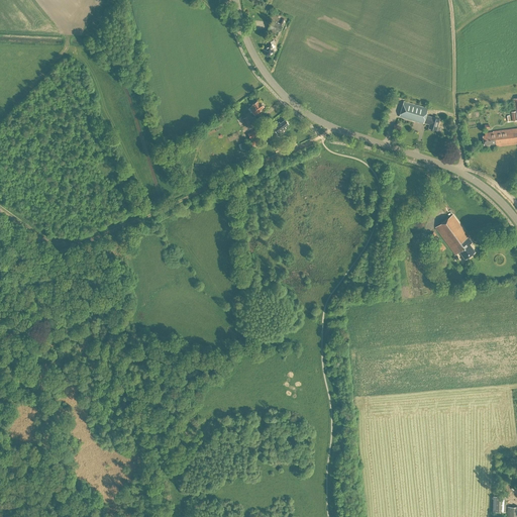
[(272,21),(268,30),(276,33),(277,31),(279,31),(282,25),(272,21)]
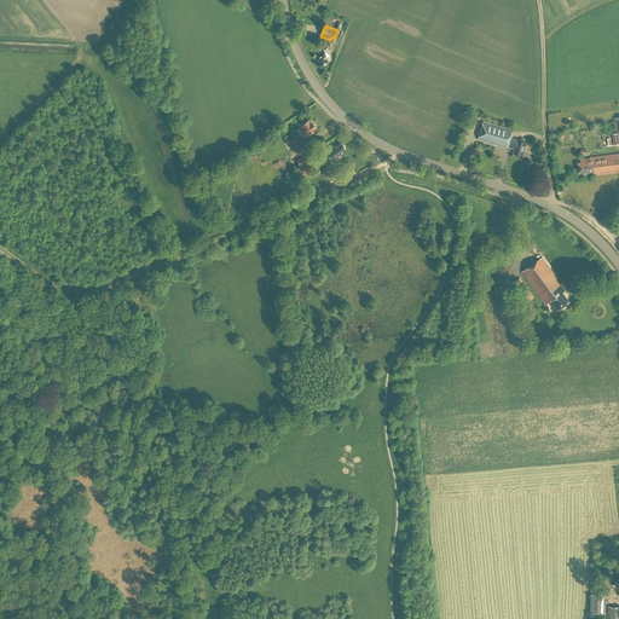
[(318,64),(317,64),(319,67),(319,68),(328,63),(325,58),(329,57),(327,52),(324,55),(324,53),(316,58),(318,63),(317,63),(318,64)]
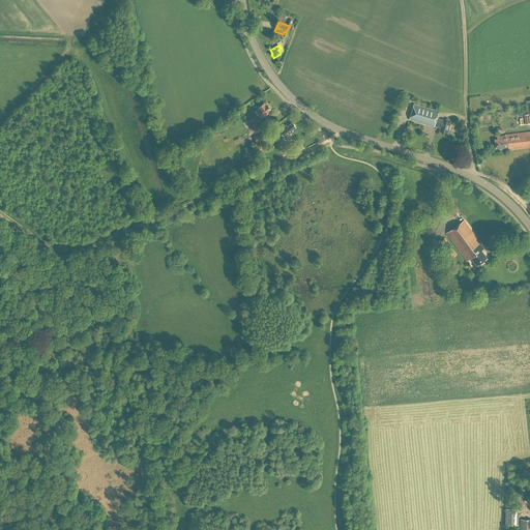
[(266,112),(270,109),(267,104),(266,105),(264,102),(260,107),(257,110),(259,113),(257,114),(258,115),(260,114),(262,117),(267,114),(266,112)]
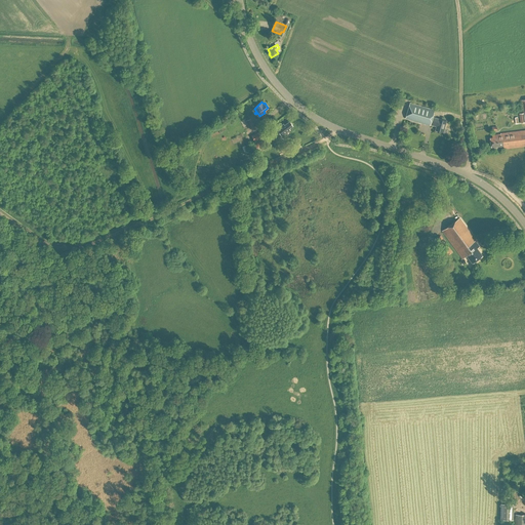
[(439,119),(433,117),(435,110),(410,103),(405,118),(430,126),(430,125),(436,126),(435,130),(443,132),(444,133),(444,132),(445,129),(445,128),(444,128),(446,121),(439,119)]
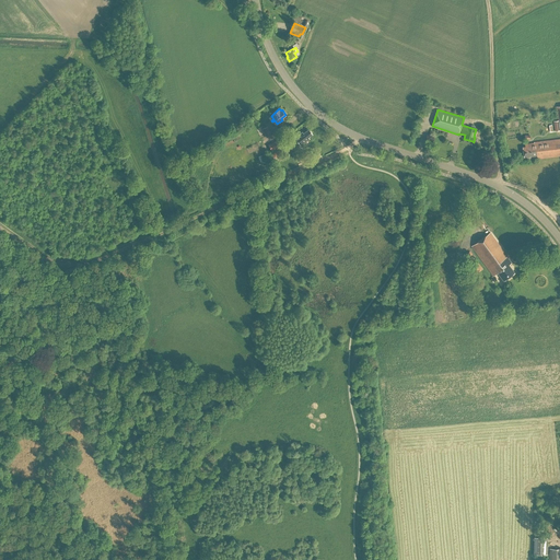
[(271,135),(268,126),(263,128),(265,135),(264,135),(265,137),(266,137),(268,141),(267,141),(268,146),(272,143),(271,140),(273,139),(271,135)]
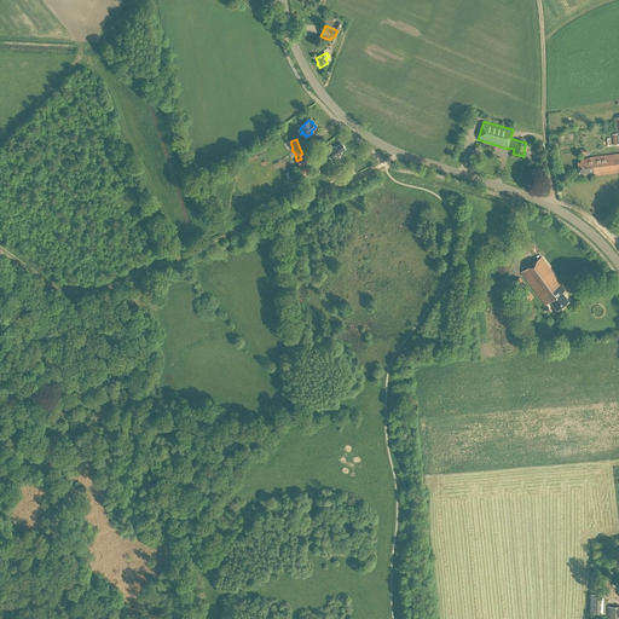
[(335,145),(327,151),(334,161),(342,154),(341,151),(346,148),(345,146),(345,145),(343,144),(342,143),(341,143),(336,146),(335,145)]
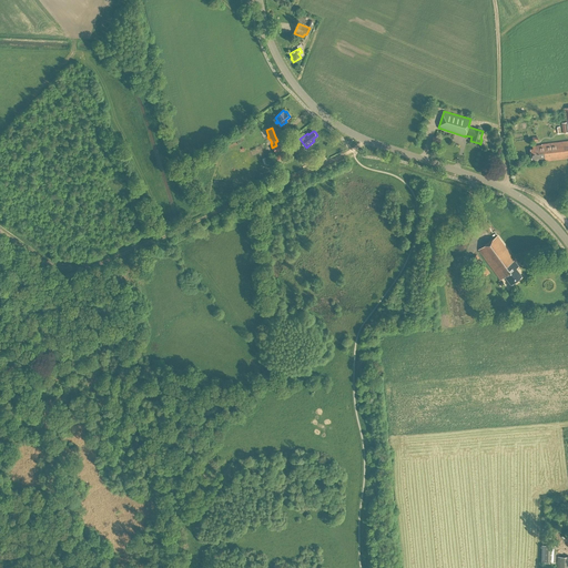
[(533,149),(529,150),(531,160),(545,159),(545,162),(567,159),(567,141),(541,144),(541,145),(533,146),(533,149)]
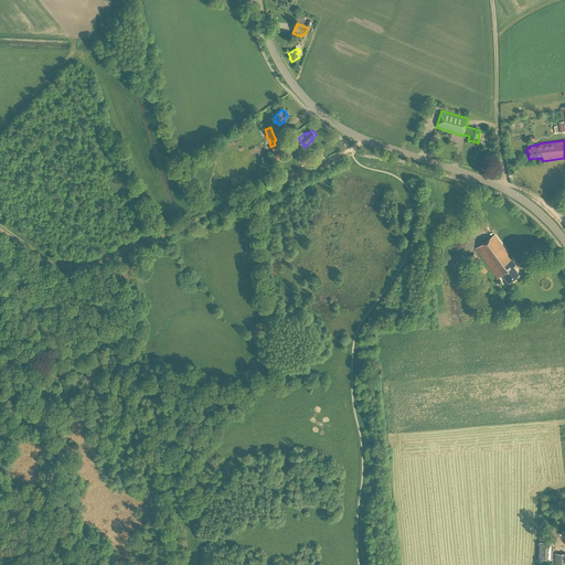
[(305,153),(297,157),(298,160),(296,161),(297,163),(299,162),(307,159),(305,153)]
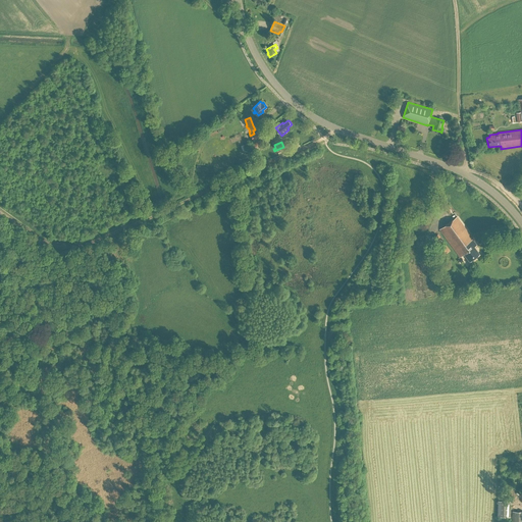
[(477,246),(473,240),(474,239),(458,217),(440,229),(461,258),(465,255),(470,261),(480,254),(475,247),(477,246)]
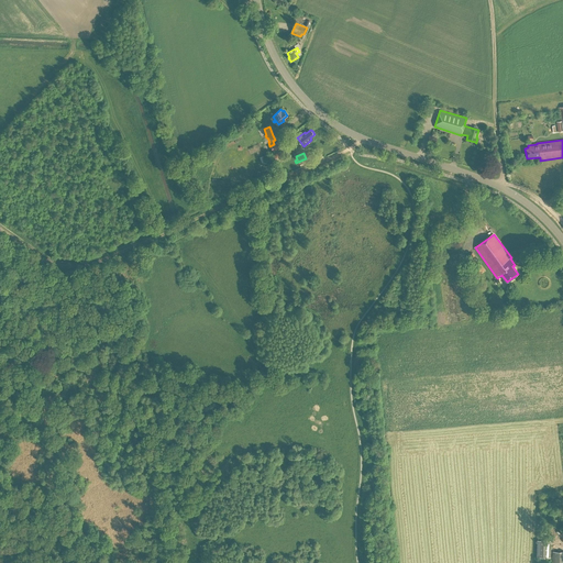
[(473,253),(466,258),(478,276),(486,271),(473,253)]
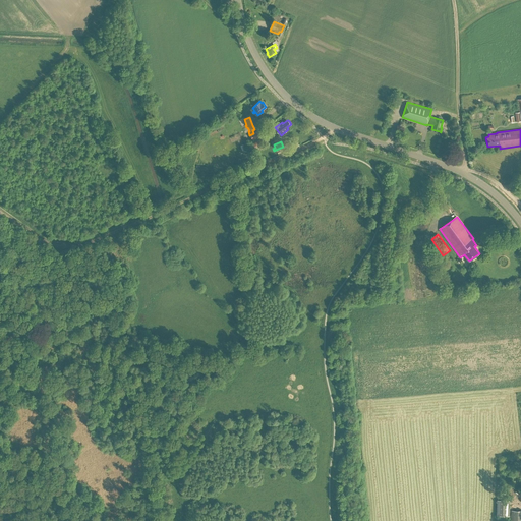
[(510,500),(497,500),(497,515),(509,516),(510,500)]
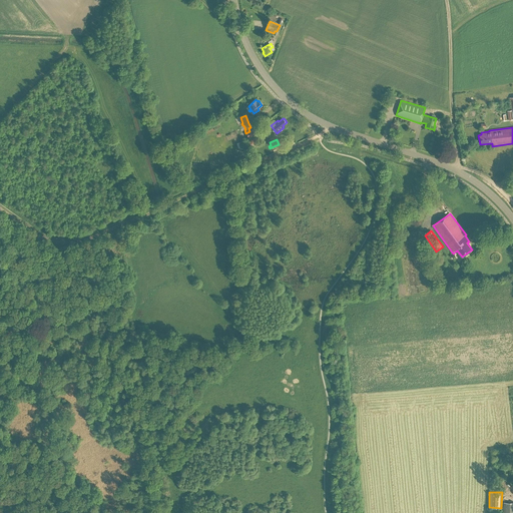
[(512,512),(512,502),(504,503),(503,512),(512,512)]
